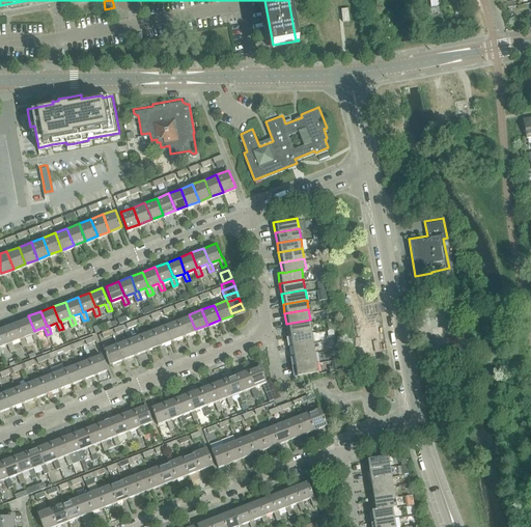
[(177,319),(183,334),(195,329),(189,314),(177,319)]
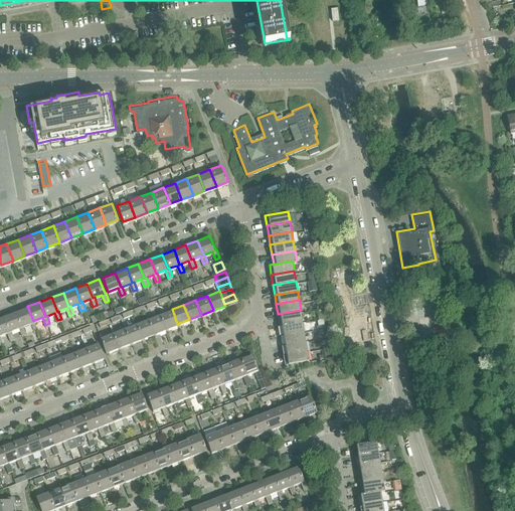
[(27,306),(16,311),(21,325),(23,325),(31,322),(33,329),(38,328),(35,320),(33,321),(27,306)]
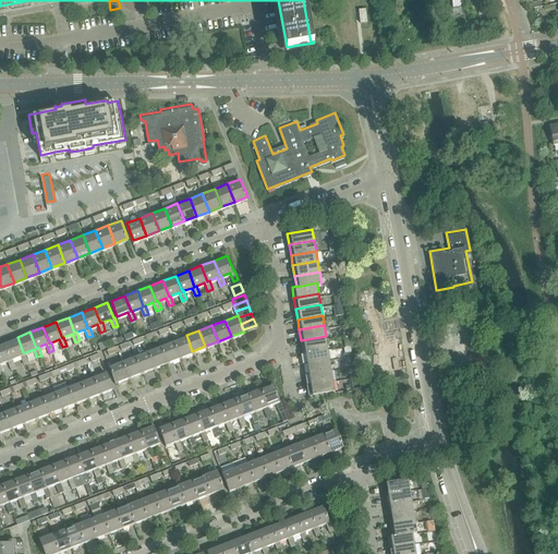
[(186,335),(173,340),(180,356),(192,351),(186,335)]
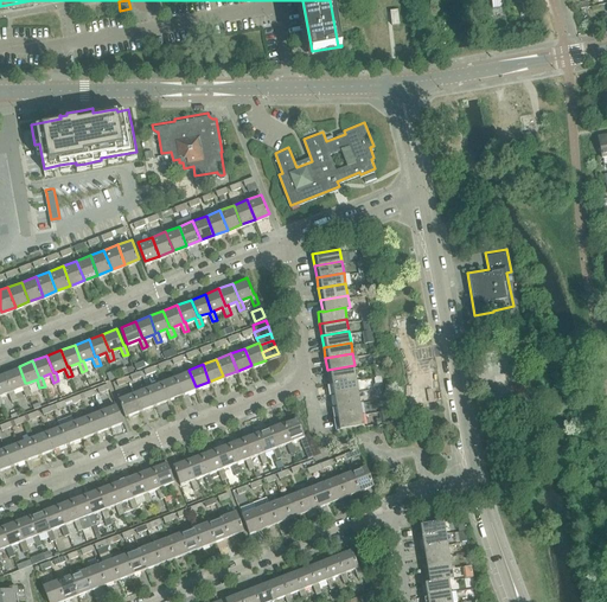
[(327,370),(328,382),(356,377),(355,365),(327,370)]
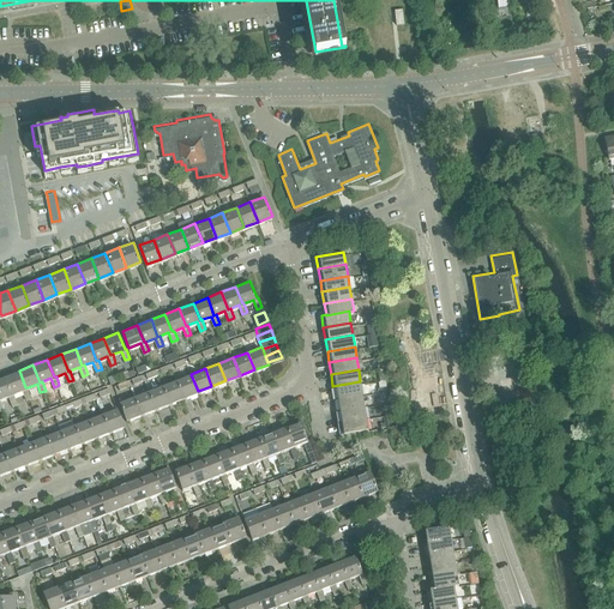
[(19,371),(5,375),(12,393),(13,392),(23,389),(26,398),(31,396),(28,387),(25,387),(19,371)]
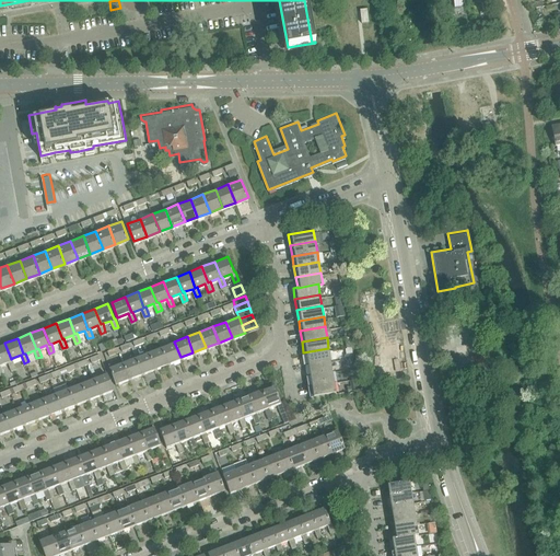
[(174,342),(161,346),(167,362),(181,357),(174,342)]
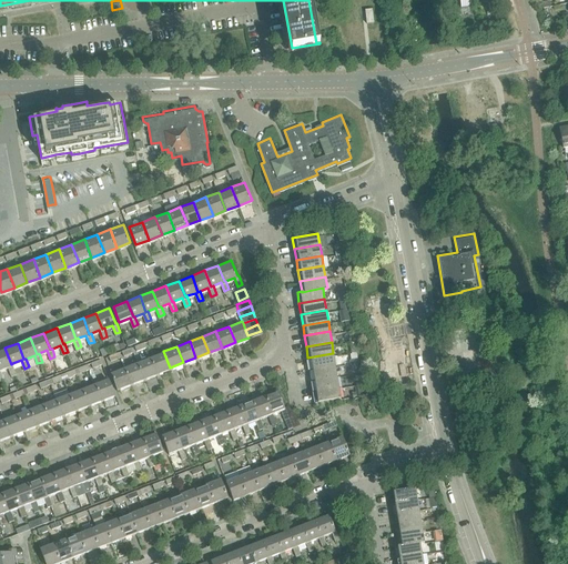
[(4,348),(0,349),(0,368),(8,365),(11,374),(16,372),(12,363),(11,364),(4,348)]
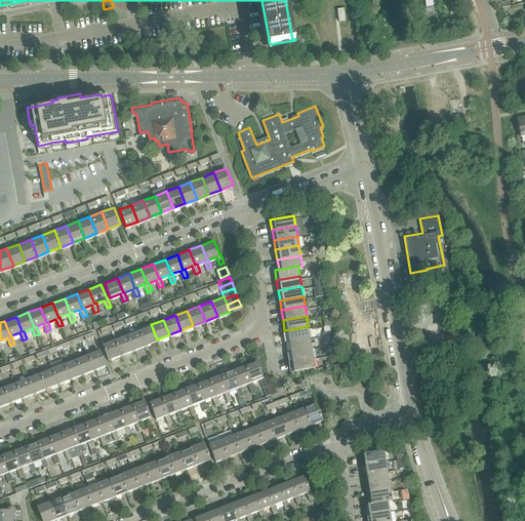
[(151,324),(138,329),(145,344),(157,339),(151,324)]
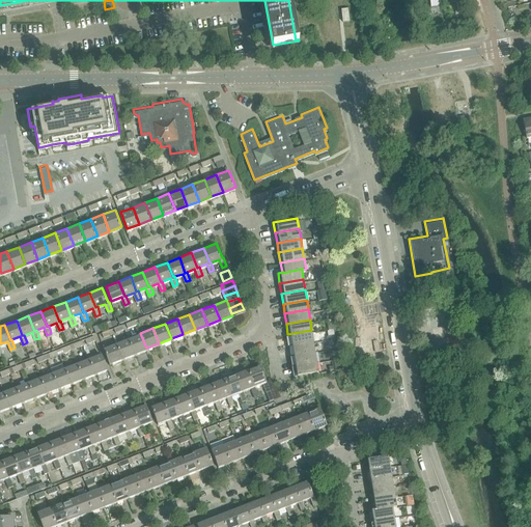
[(287,334),(289,344),(313,340),(311,330),(287,334)]
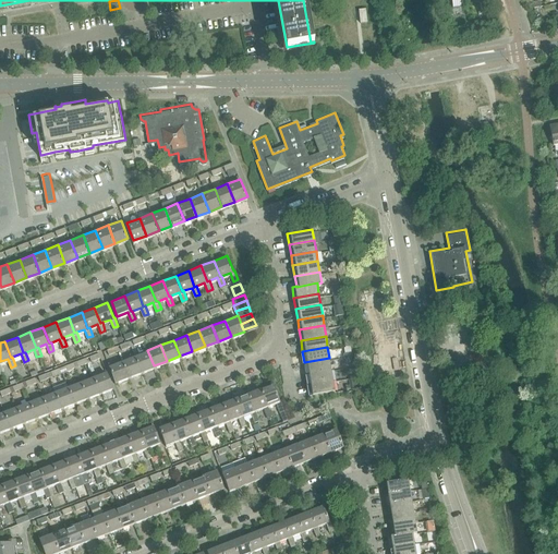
[(147,350),(135,354),(141,371),(154,365),(147,350)]
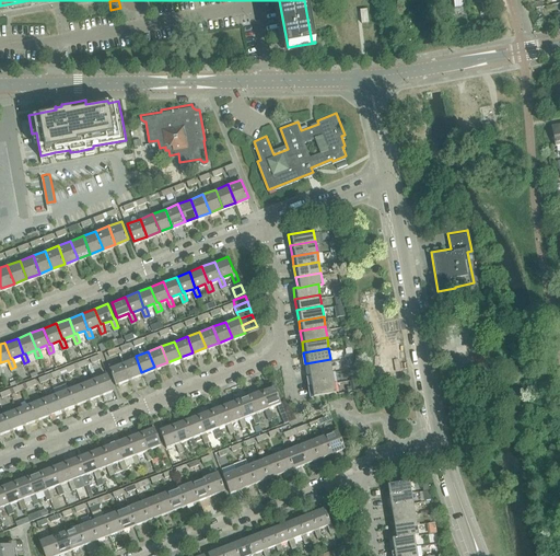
[(123,361),(129,378),(141,372),(136,356),(123,361)]
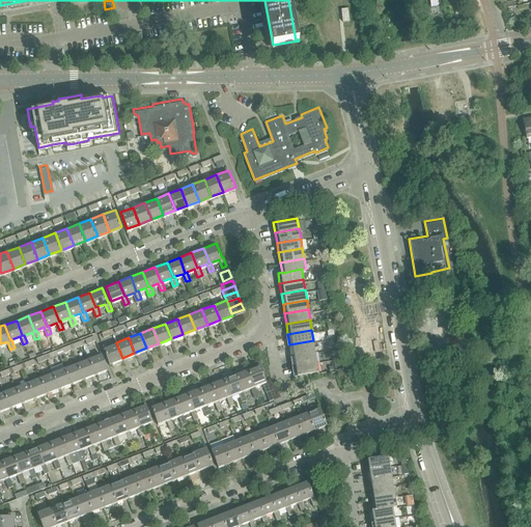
[(289,344),(291,354),(315,351),(313,340),(289,344)]
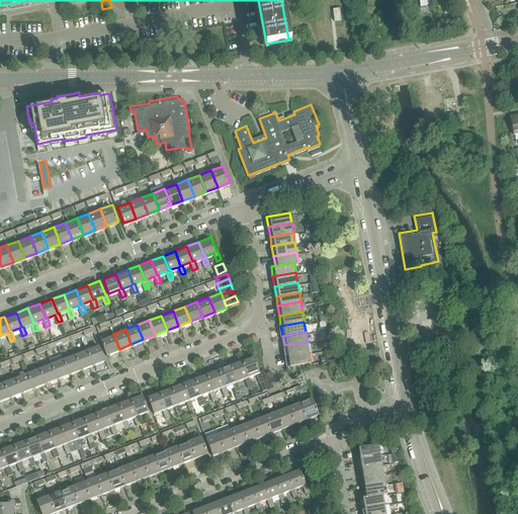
[(119,349),(113,334),(101,338),(107,353),(119,349)]
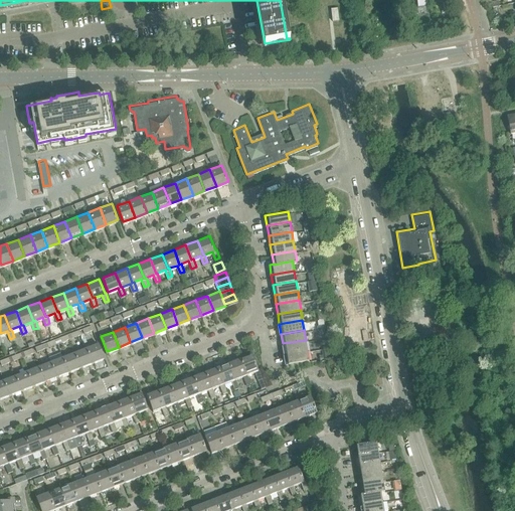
[(307,349),(306,340),(283,343),(284,353),(307,349)]
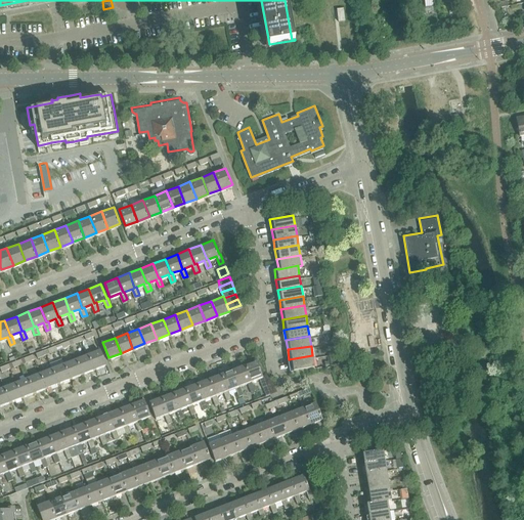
[(88,352),(94,367),(106,362),(100,348),(88,352)]
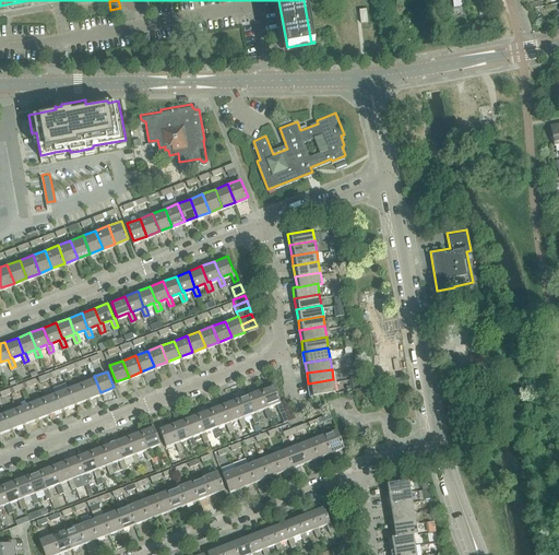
[(81,381),(87,397),(100,392),(94,376),(81,381)]
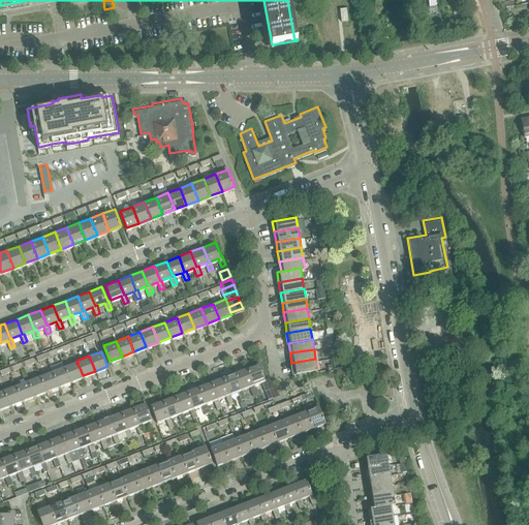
[(315,359),(291,363),(293,373),(317,369),(315,359)]
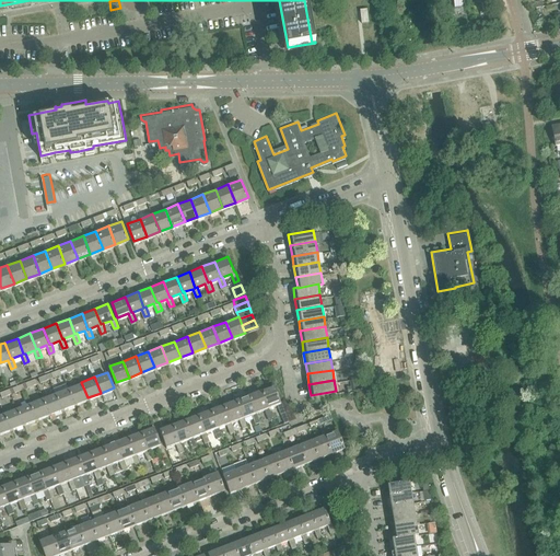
[(68,386),(74,403),(88,397),(81,382),(68,386)]
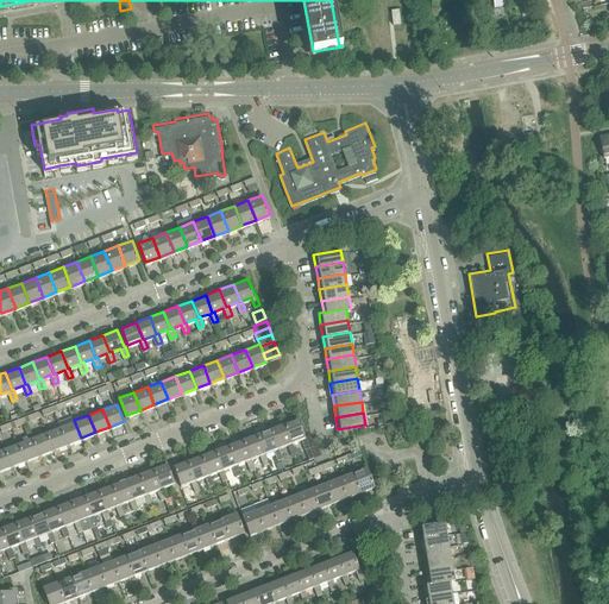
[(297,416),(284,422),(292,441),(293,440),(301,438),(305,447),(311,445),(306,434),(306,435),(297,416)]
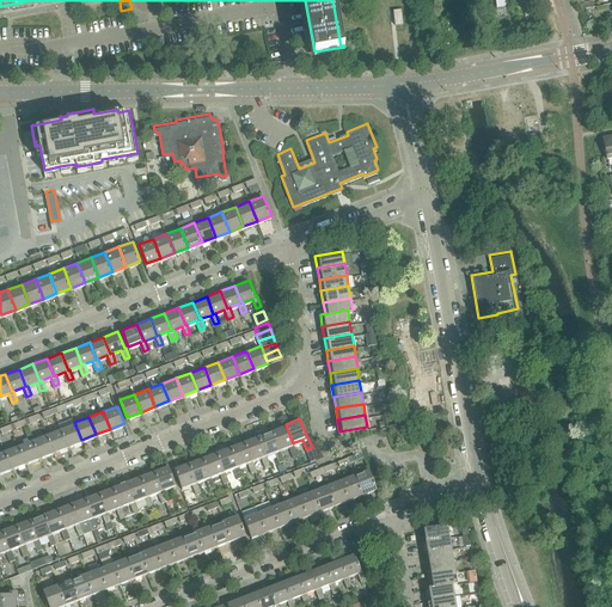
[(74,422),(61,428),(67,446),(81,440),(74,422)]
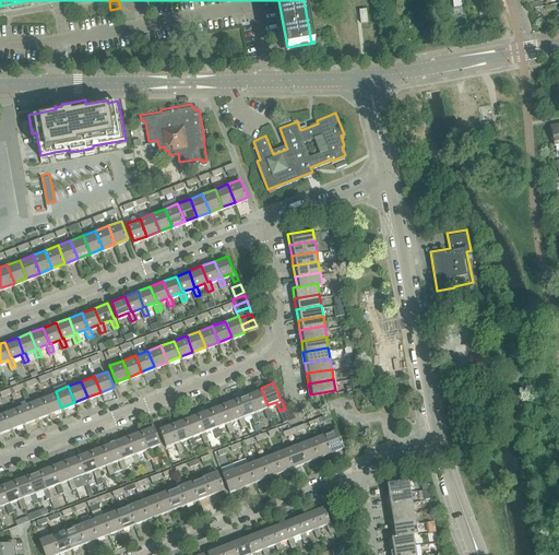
[(261,388),(248,392),(254,410),(257,410),(264,406),(268,415),(272,414),(269,404),(268,405),(261,388)]
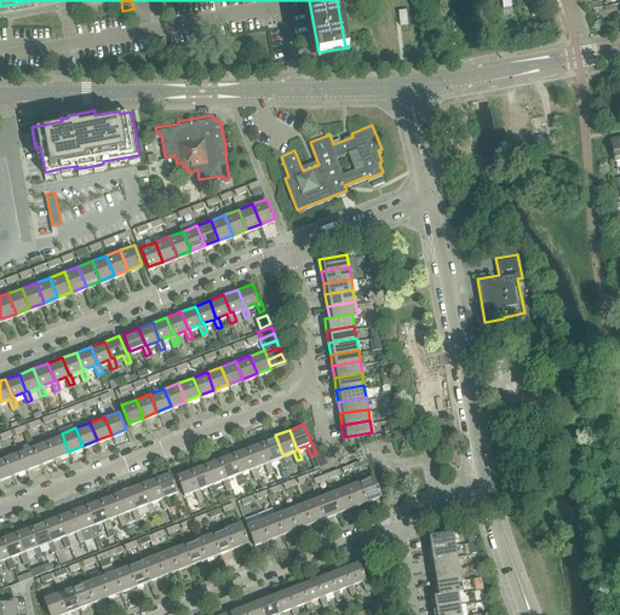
[(62,434),(47,438),(55,457),(68,452),(62,434)]
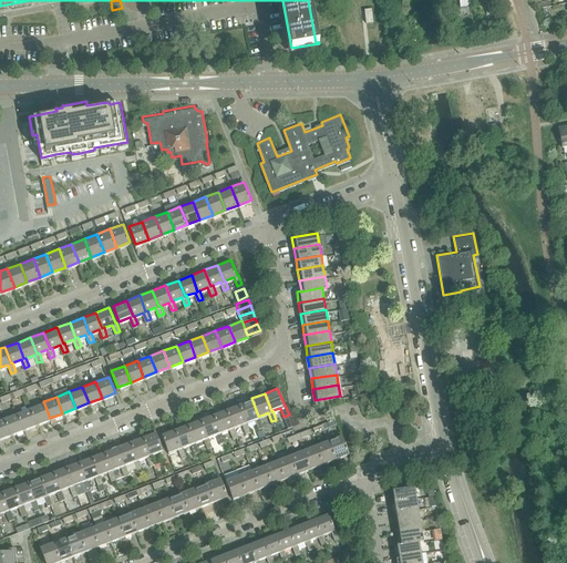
[(251,398),(238,402),(246,421),(247,420),(255,418),(258,427),(264,425),(260,416),(258,416),(251,398)]
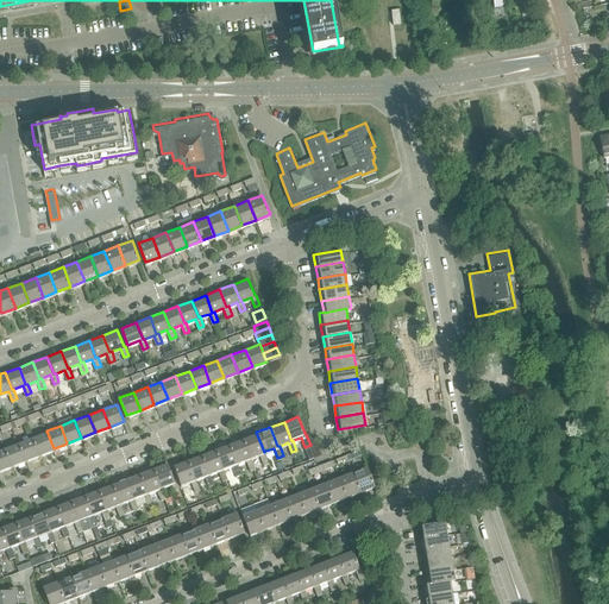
[(46,431),(32,436),(39,454),(54,448),(46,431)]
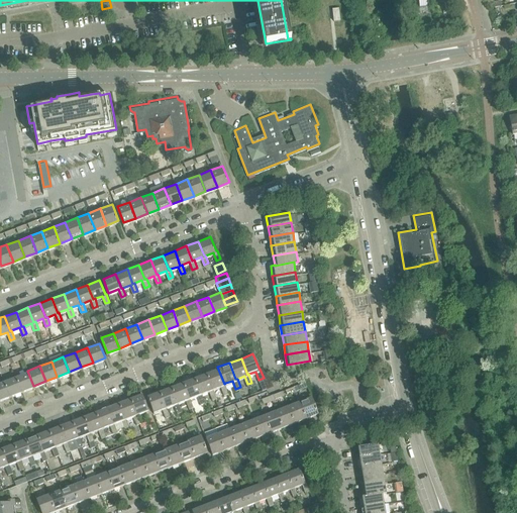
[(217,367),(206,372),(212,388),(213,388),(221,385),(224,393),(228,392),(225,383),(224,384),(217,367)]
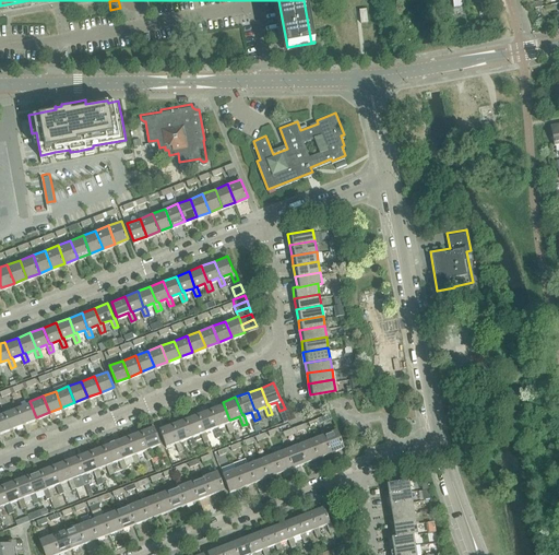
[(30,401),(16,406),(23,422),(36,417),(30,401)]
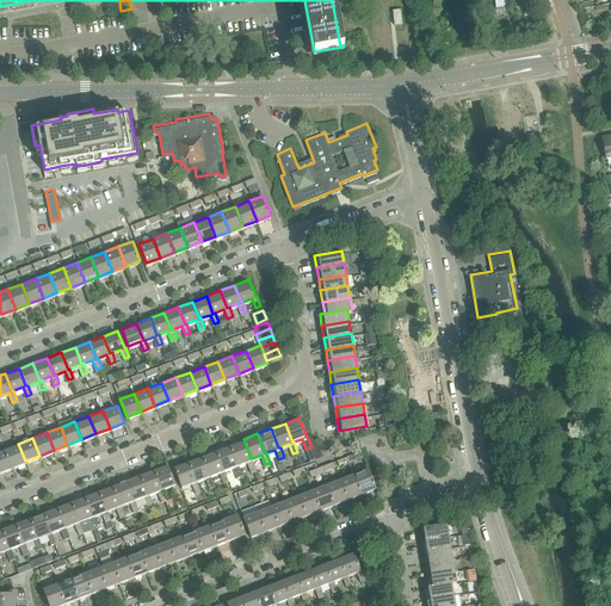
[(244,439),(229,444),(238,464),(239,463),(247,461),(251,470),(257,468),(252,458),(251,458),(244,439)]
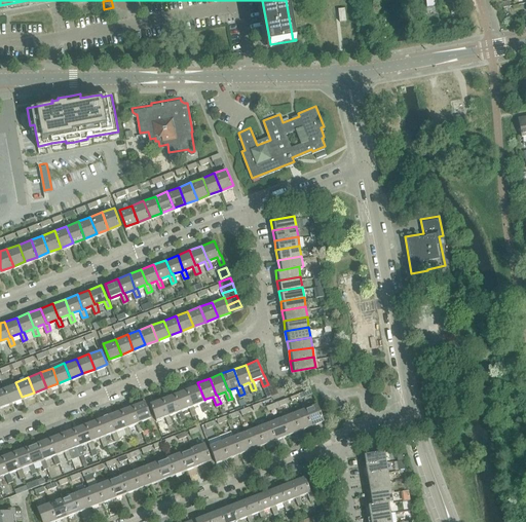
[(15,382),(4,386),(9,402),(22,397),(15,382)]
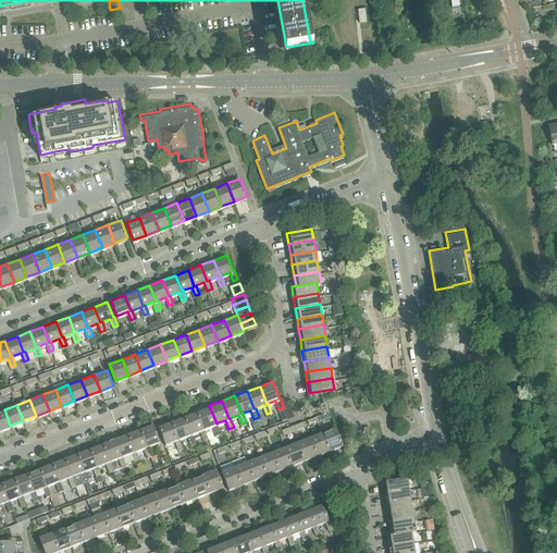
[(209,405),(197,410),(203,428),(205,428),(213,425),(217,433),(221,432),(218,422),(217,424),(209,405)]
